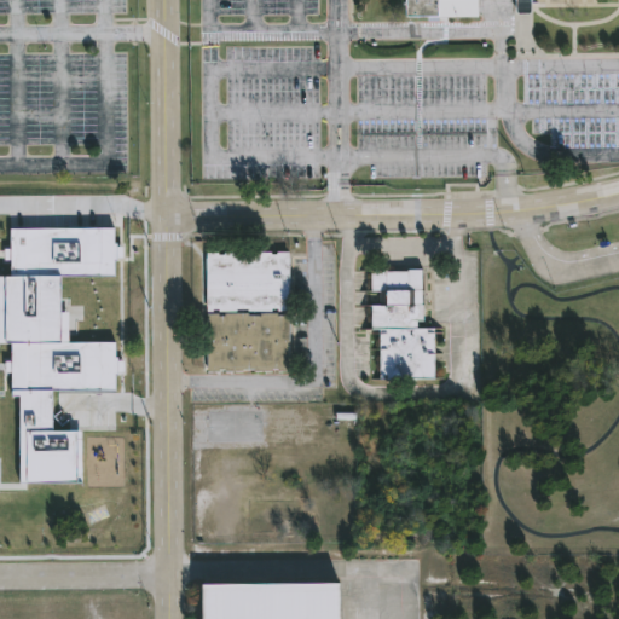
[(532,0),(532,11),(532,13),(519,13),(519,11),(519,0),(479,0),(479,16),(408,17),(408,6),(404,6),(404,1),(408,1),(408,0),(532,0)]
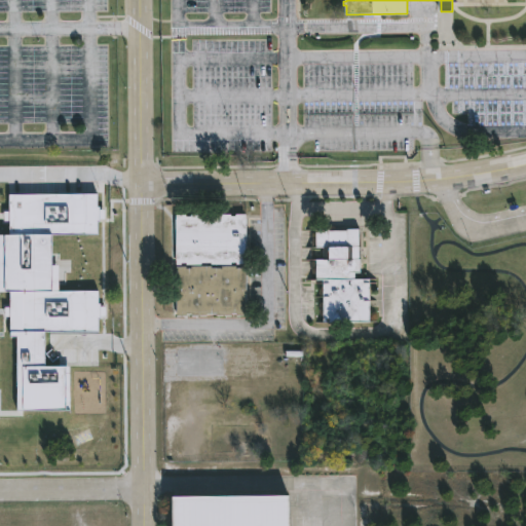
[(105,221),(105,223),(98,223),(98,235),(6,236),(6,222),(2,222),(2,209),(4,209),(4,192),(98,191),(98,203),(106,203),(105,221)]
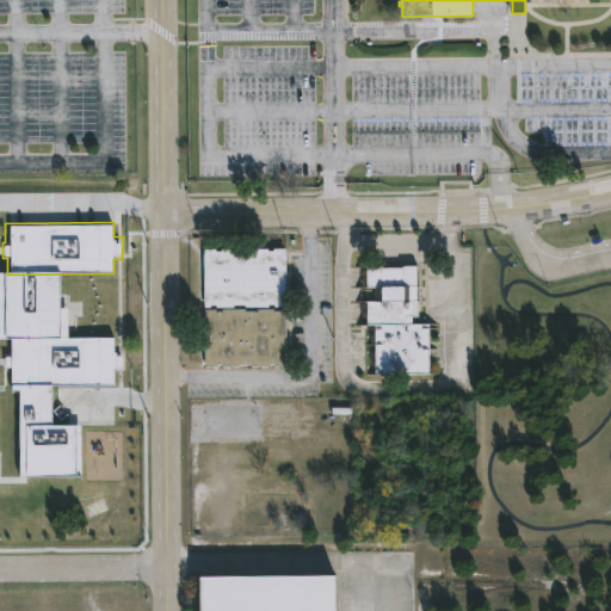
[(283,248),(283,366),(272,366),(272,364),(266,364),(266,366),(248,366),(248,364),(238,364),(238,366),(220,366),(220,364),(214,364),(214,368),(202,368),(202,250),(214,250),(214,252),(220,252),(220,247),(266,247),(266,250),(272,250),(272,247),(283,247),(283,248)]
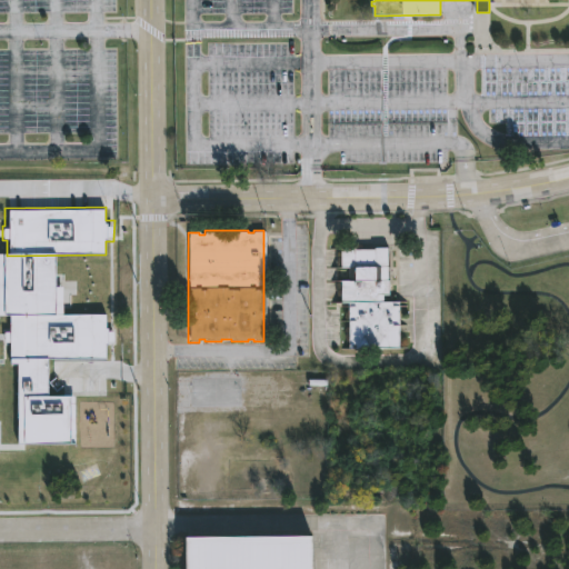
[(381,299),(381,301),(397,301),(397,348),(347,347),(347,300),(339,300),(339,249),(387,248),(387,295),(381,295),(381,299)]
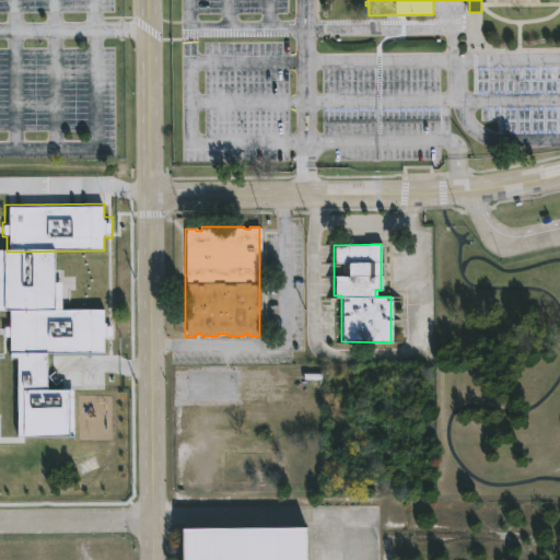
[(105,307),(105,323),(113,323),(113,339),(105,339),(105,352),(48,352),(48,389),(73,389),(73,436),(16,436),(16,358),(10,358),(10,337),(4,337),(4,326),(10,326),(10,307),(105,307)]
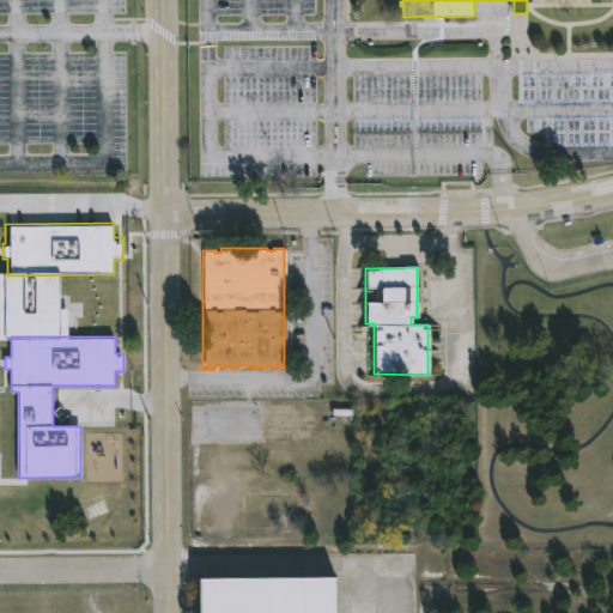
[(199,612),(199,578),(337,578),(337,612),(199,612)]
